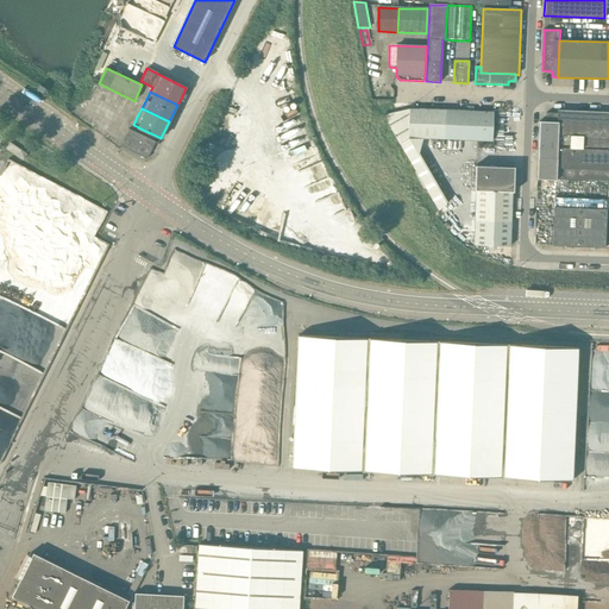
[(407,158),(409,110),(382,115),(399,144),(407,158)]
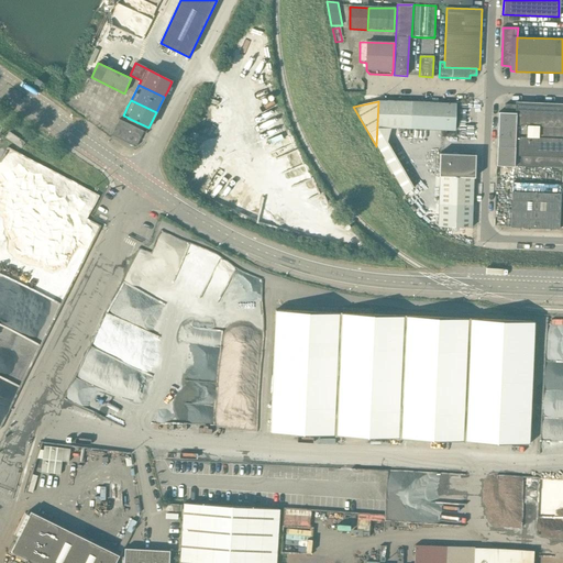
[(410,129),(411,102),(378,101),(376,146),(405,195),(406,194),(414,188),(387,142),(392,128),(410,129)]
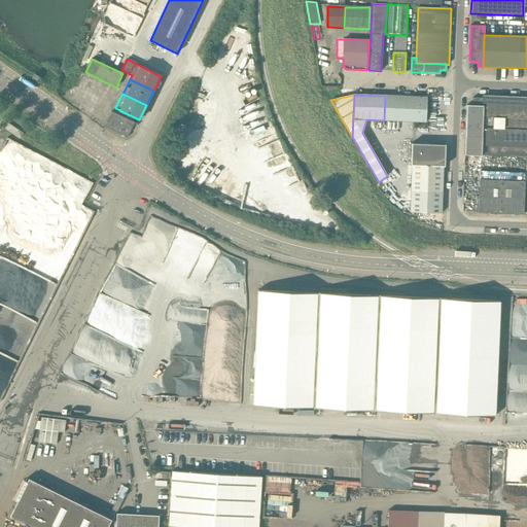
[(426,98),(385,96),(384,120),(425,123),(426,98)]
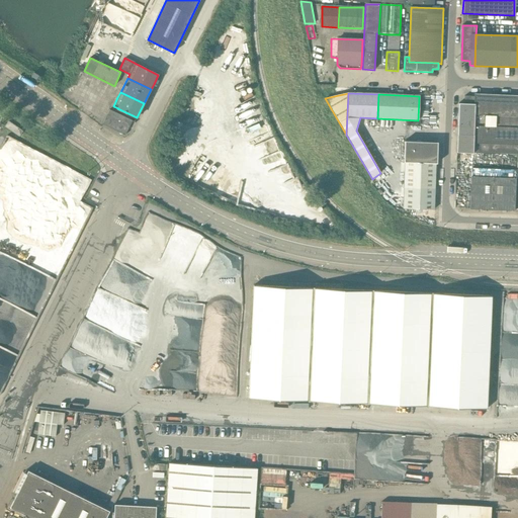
[(475,105),(473,126),(517,128),(517,95),(513,95),(502,95),(491,94),(475,94),(475,97),(475,105)]
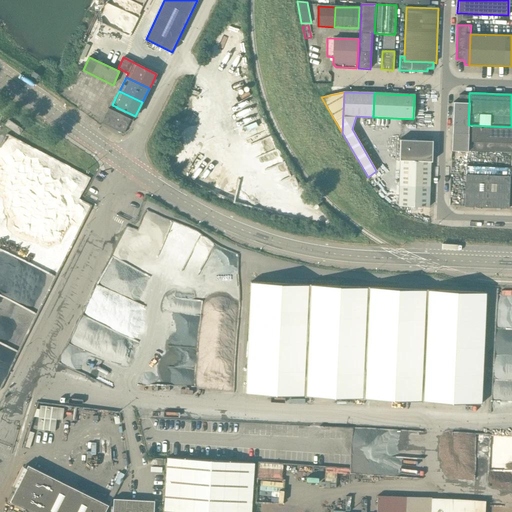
[(459,103),(469,104),(469,96),(459,95),(459,103)]
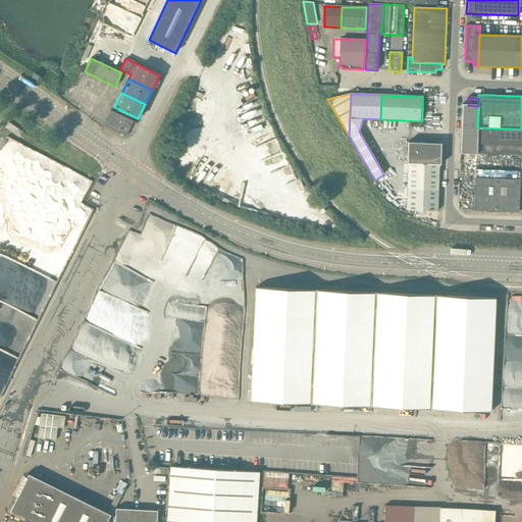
[(461,136),(462,136),(474,137),(477,137),(477,127),(478,106),(468,105),(462,105),(461,136)]
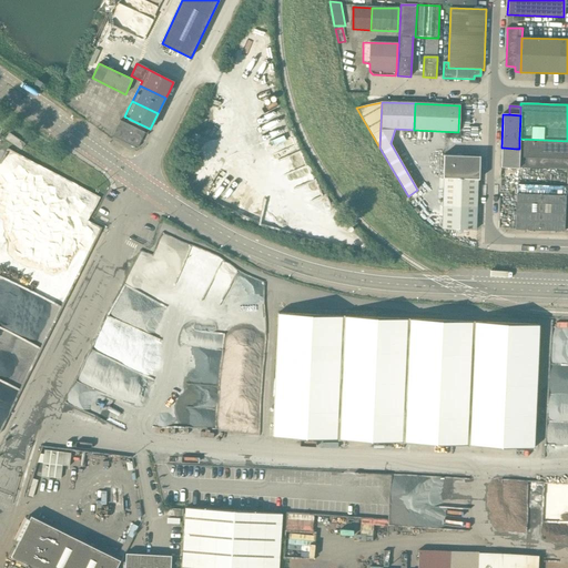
[(120,120),(113,137),(138,149),(145,133),(148,134),(149,133),(120,120)]
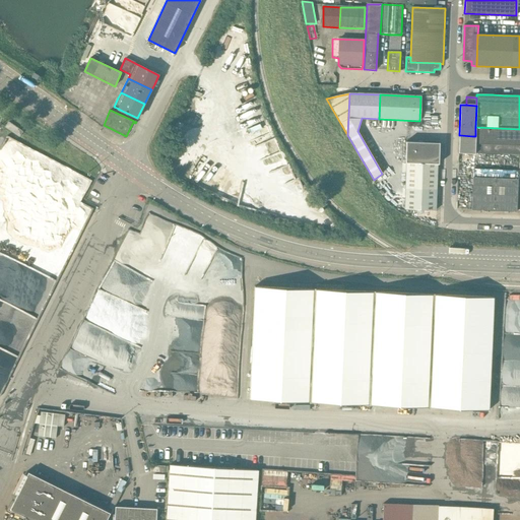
[(5,127),(19,137),(22,132),(8,122),(5,127)]
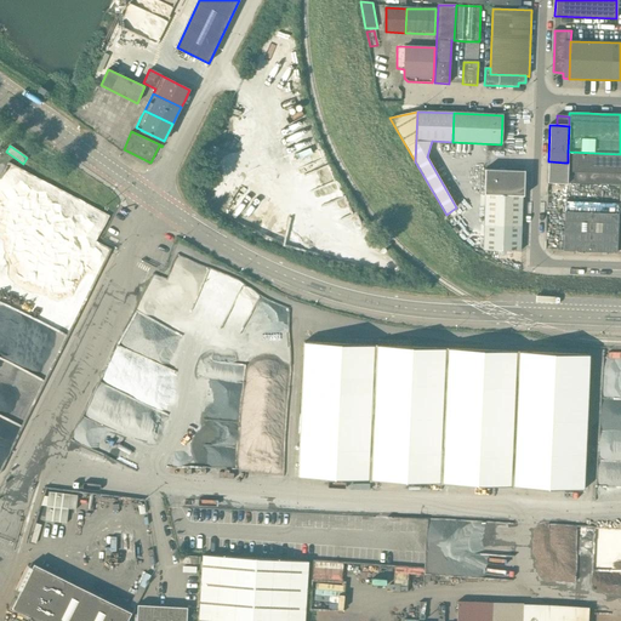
[(568,163),(568,171),(575,171),(620,172),(620,154),(568,152),(568,163)]
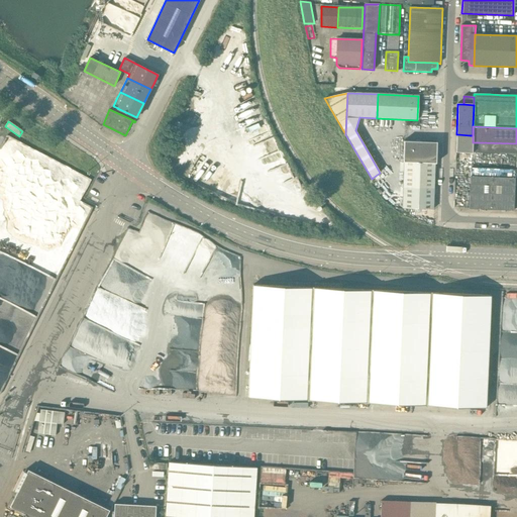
[(456,152),(479,153),(516,154),(516,143),(479,142),(473,142),(473,135),(470,135),(470,146),(456,145),(456,152)]
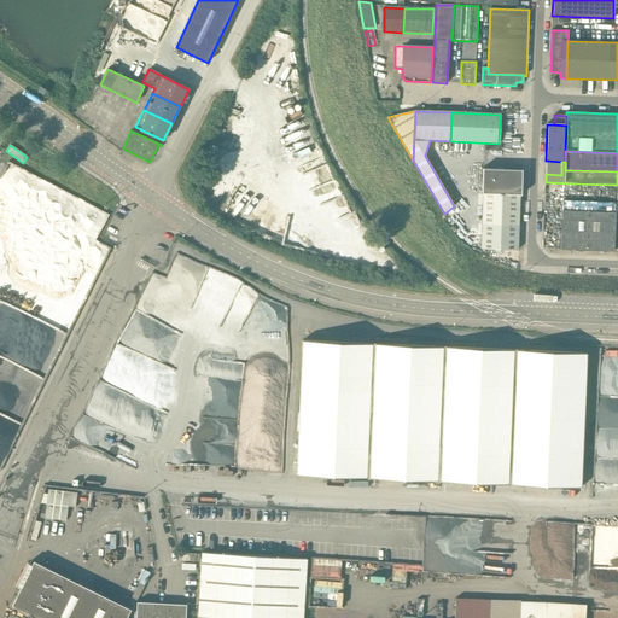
[(482,225),(519,226),(519,196),(522,196),(523,170),(483,169),(482,194),(483,194),(482,225)]
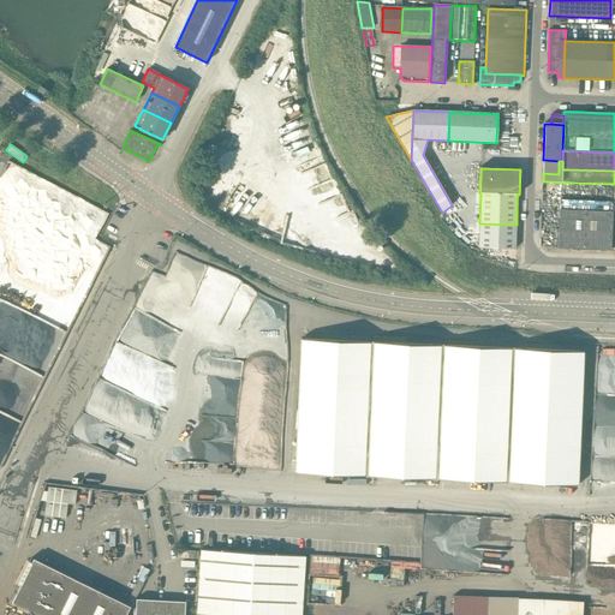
[(611,251),(613,213),(613,203),(560,201),(557,249),(611,251)]
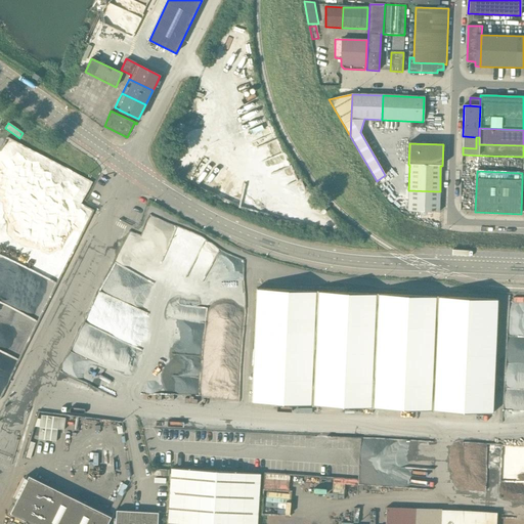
[(439,212),(440,191),(408,190),(408,211),(439,212)]
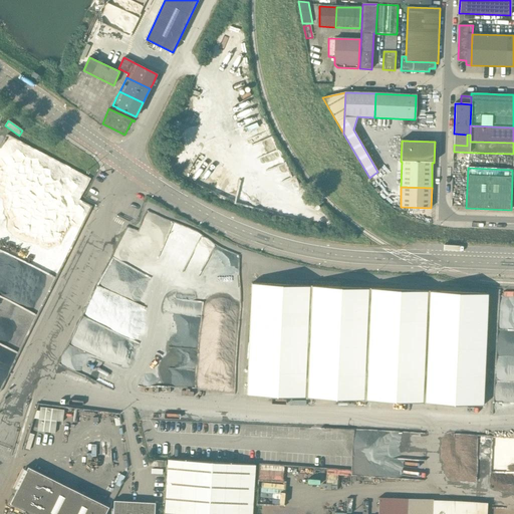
[(252,283),(247,395),(418,403),(483,406),(488,293),(252,283)]
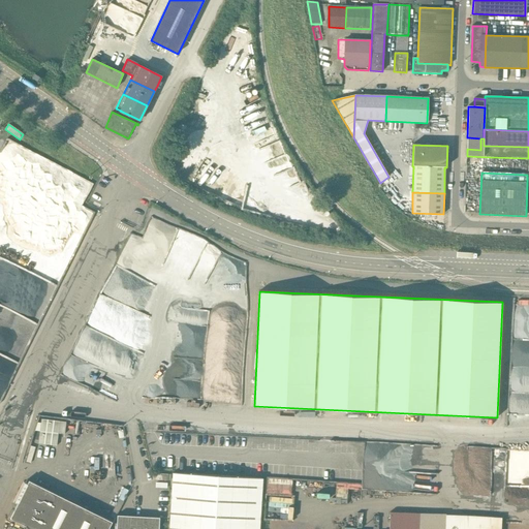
[(259,528),(262,478),(173,472),(168,528),(259,528)]
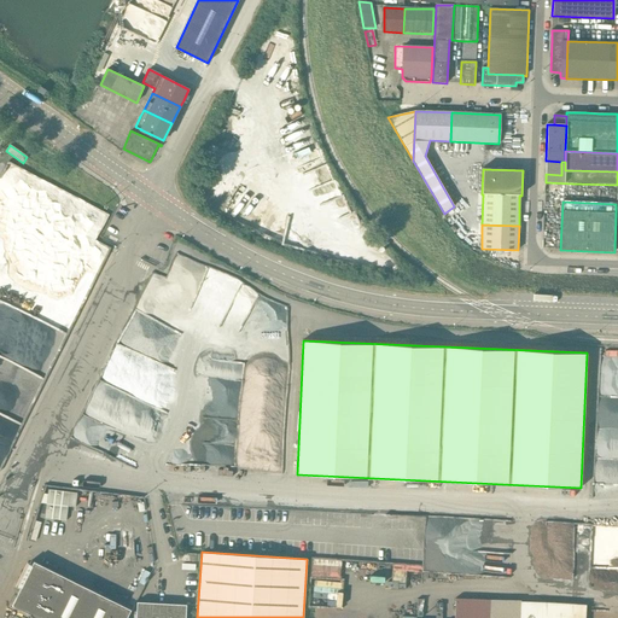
[(39,617),(127,617),(132,610),(34,561),(13,605),(39,617)]
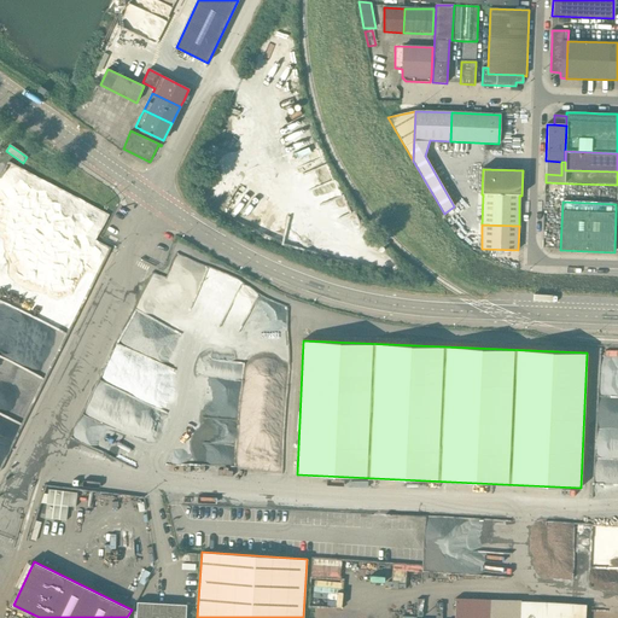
[(185,617),(186,605),(136,602),(135,617),(185,617)]
